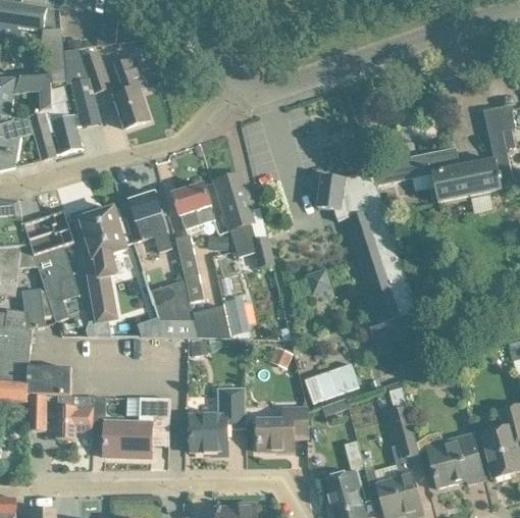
[(63,81),(65,82),(66,82),(61,50),(58,9),(0,0),(0,37),(45,46),(48,68),(51,82),(63,81)]
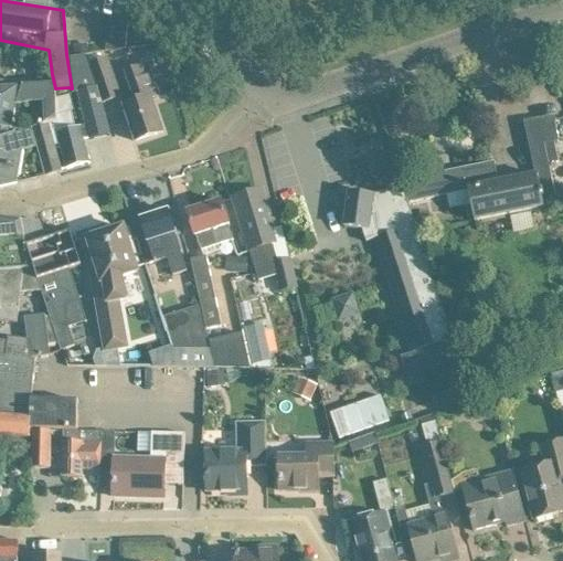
[(127,19),(107,16),(104,48),(124,45),(127,19)]
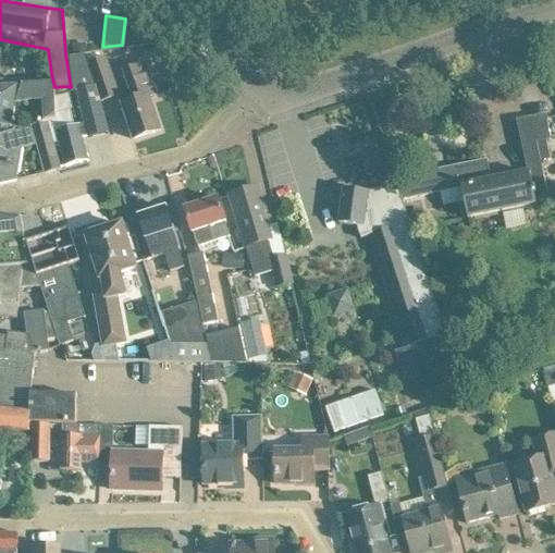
[(87,49),(82,50),(98,99),(116,93),(103,53),(91,57),(89,49),(87,49)]
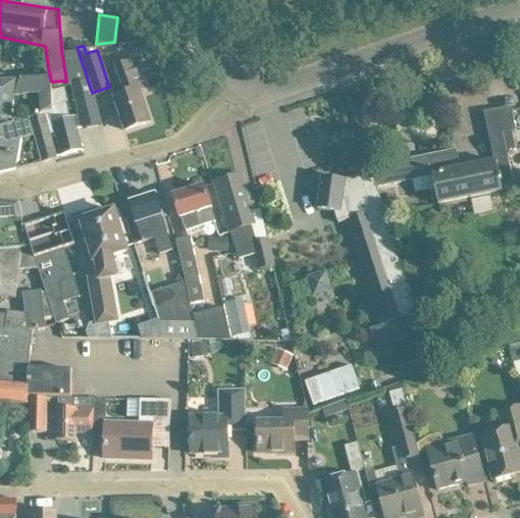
[(51,108),(44,110),(48,123),(47,124),(49,133),(54,132),(55,133),(59,150),(59,153),(82,147),(75,125),(99,121),(92,93),(76,47),(67,49),(61,50),(66,82),(65,82),(66,83),(70,83),(78,111),(68,113),(64,101),(51,104),(51,108)]
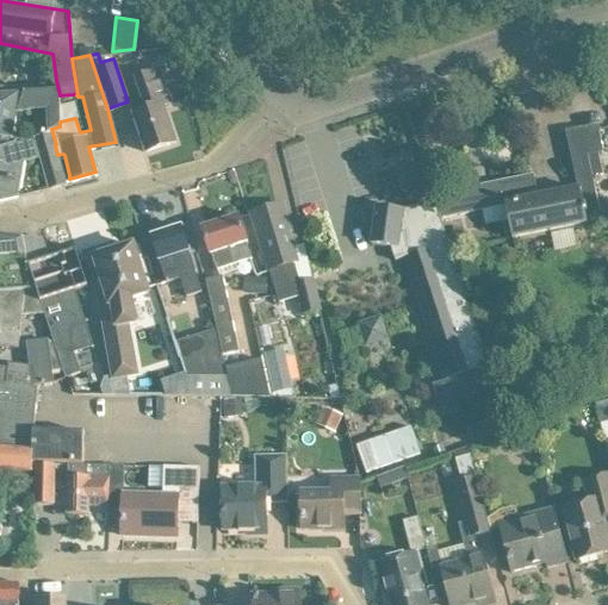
[(134,75),(144,106),(131,111),(144,149),(174,138),(161,103),(169,99),(159,68),(134,75)]
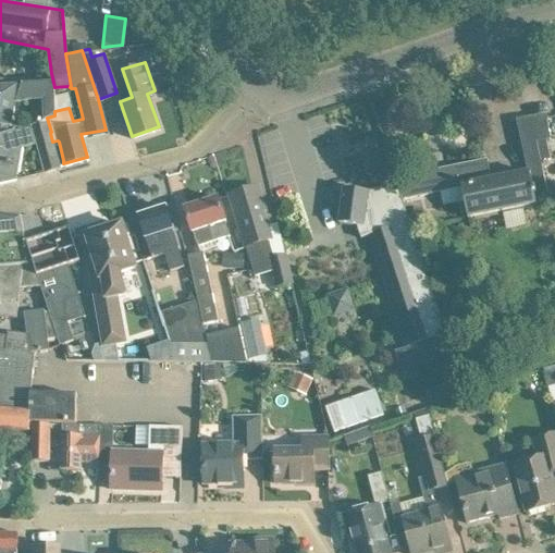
[(54,111),(53,87),(54,87),(51,73),(39,74),(0,75),(0,131),(19,126),(47,118),(54,115),(54,111)]
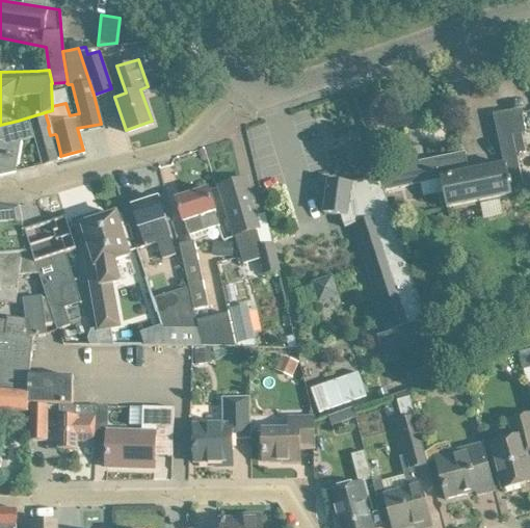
[(492,113),(503,161),(468,168),(464,149),(376,166),(382,188),(439,177),(445,206),(523,189),(515,150),(524,148),(521,131),(525,130),(520,106),(492,113)]
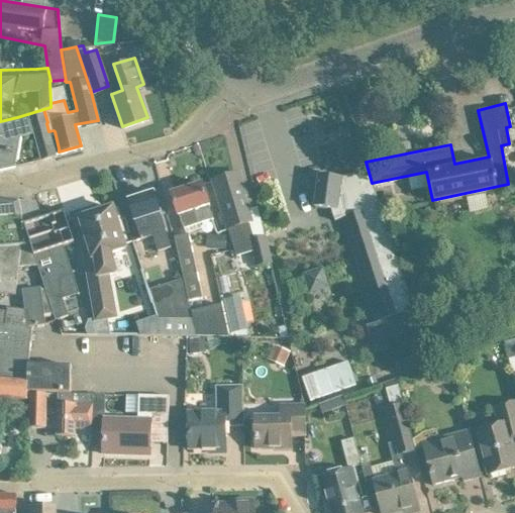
[(48,131),(46,123),(47,122),(43,109),(17,117),(0,121),(0,168),(14,165),(18,134),(31,131),(39,159),(56,154),(48,131)]
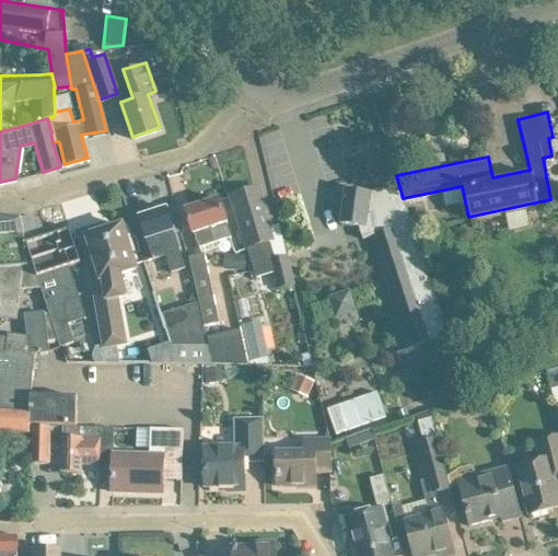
[(403,198),(396,175),(395,176),(396,181),(384,185),(385,187),(369,193),(369,189),(344,186),(339,221),(357,223),(361,235),(367,234),(371,232),(372,232),(378,250),(375,251),(376,252),(379,252),(384,268),(382,269),(382,270),(384,270),(390,287),(387,288),(388,289),(391,289),(396,307),(394,307),(394,308),(396,308),(403,325),(399,325),(400,327),(403,326),(408,344),(406,345),(406,346),(444,334),(446,333),(403,198)]
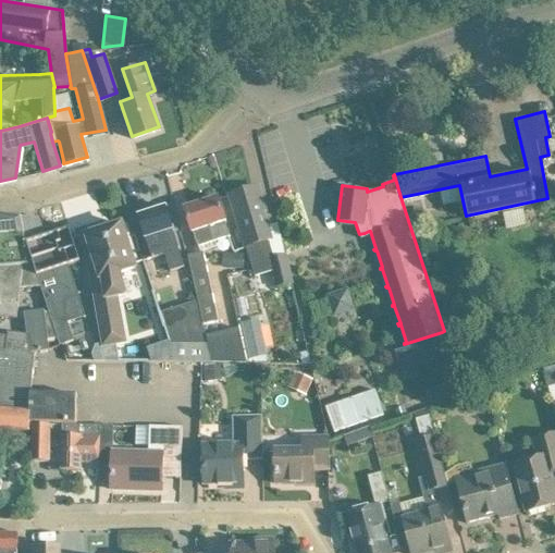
[(256,183),(229,192),(235,212),(244,244),(249,261),(269,256),(272,255),(267,236),(269,236),(260,209),(263,208),(262,204),(256,183)]
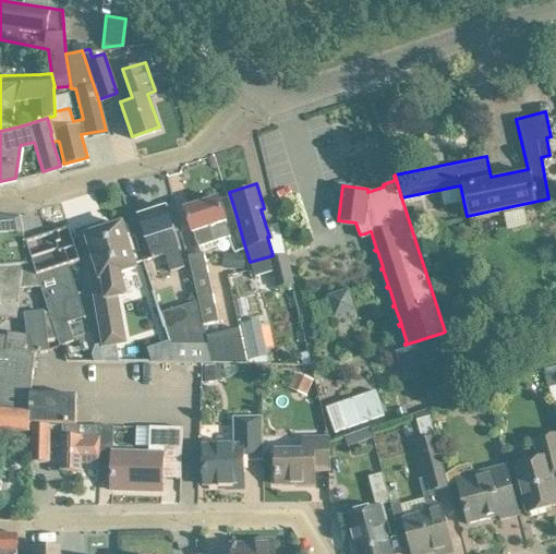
[(183,206),(190,227),(192,226),(197,243),(229,232),(217,195),(183,206)]
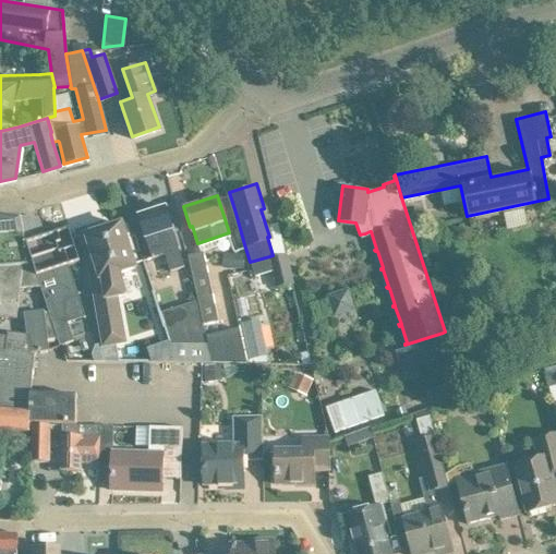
[(165,204),(137,213),(150,254),(164,251),(169,267),(183,263),(165,204)]
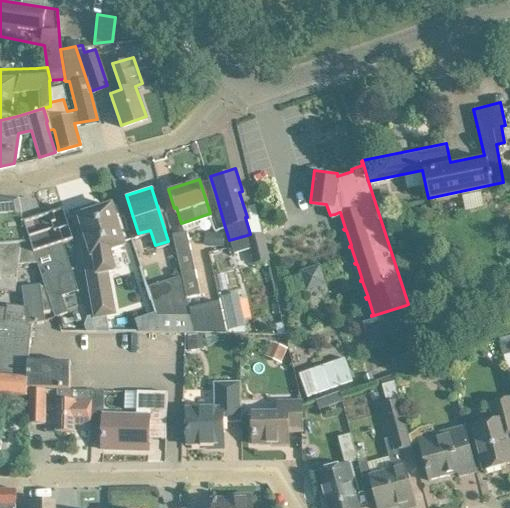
[(387,188),(377,189),(379,205),(389,204),(387,188)]
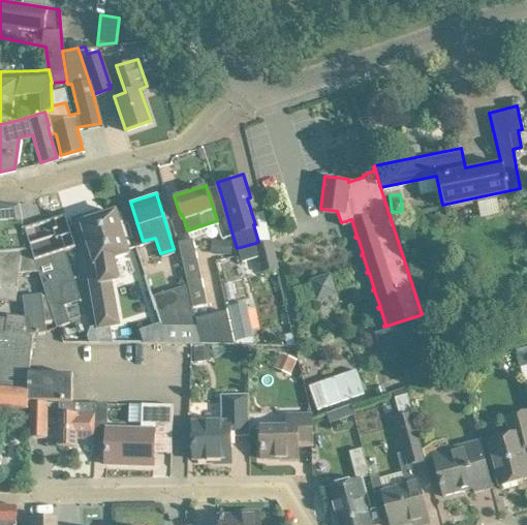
[(0,249),(3,249),(19,249),(27,248),(23,228),(14,205),(7,204),(0,202),(0,249)]
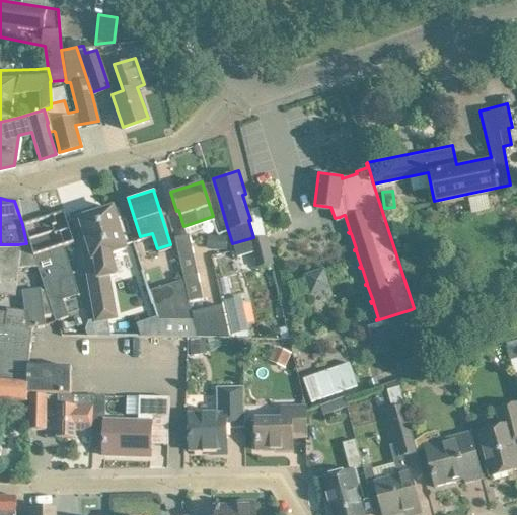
[(96,211),(94,206),(69,214),(81,250),(93,318),(93,317),(95,333),(109,333),(106,315),(115,313),(107,273),(114,272),(111,250),(125,245),(112,206),(96,211)]
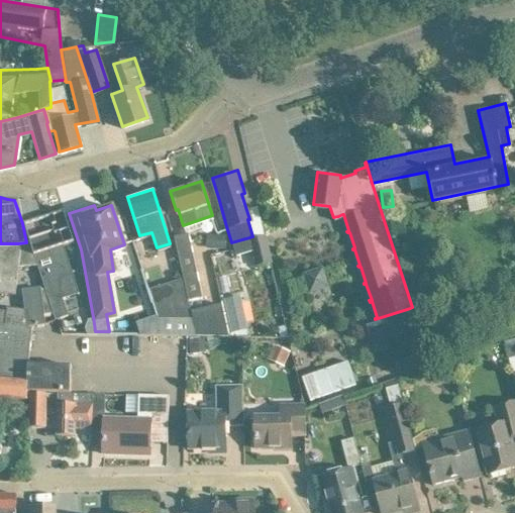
[(22,223),(26,242),(18,243),(28,263),(35,263),(43,286),(52,309),(54,317),(57,316),(67,312),(61,295),(79,289),(63,241),(73,238),(63,209),(22,223)]
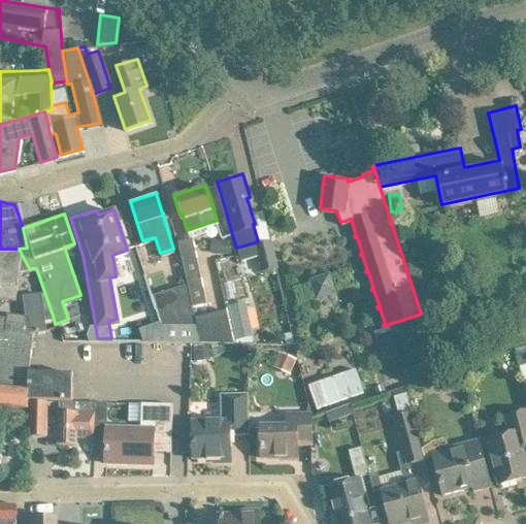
[(190,299),(204,296),(191,235),(176,238),(184,282),(190,299)]
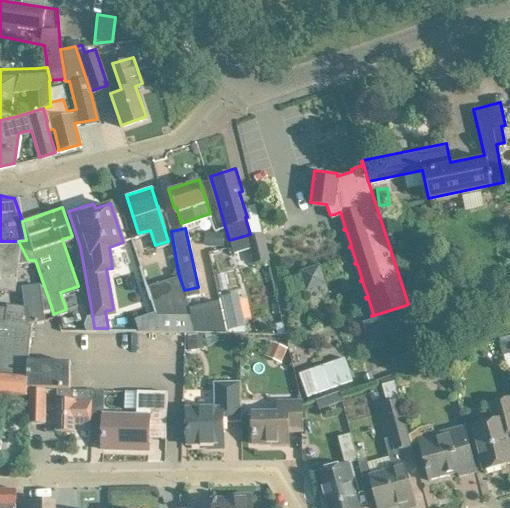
[(203,230),(203,243),(222,244),(222,231),(203,230)]
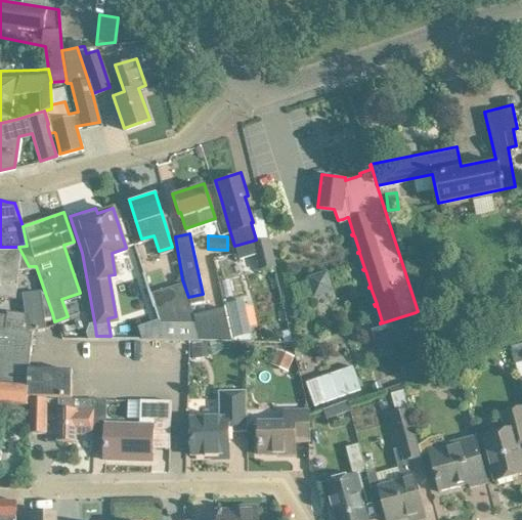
[(256,240),(253,241),(256,252),(259,266),(273,263),(268,245),(267,236),(256,240)]
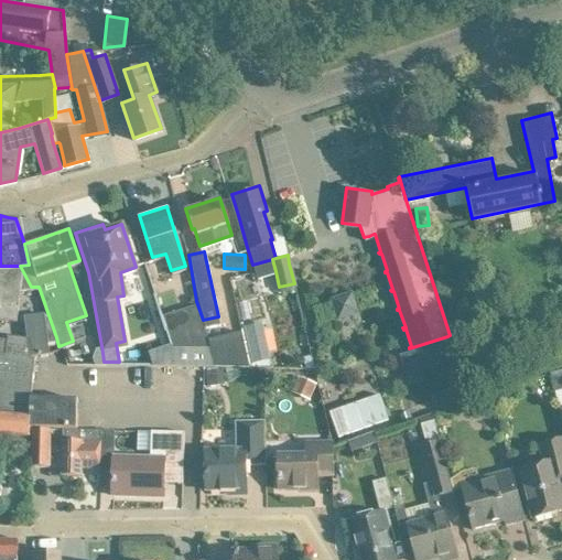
[(0,314),(15,316),(19,288),(31,287),(20,266),(3,266),(0,266),(0,314)]
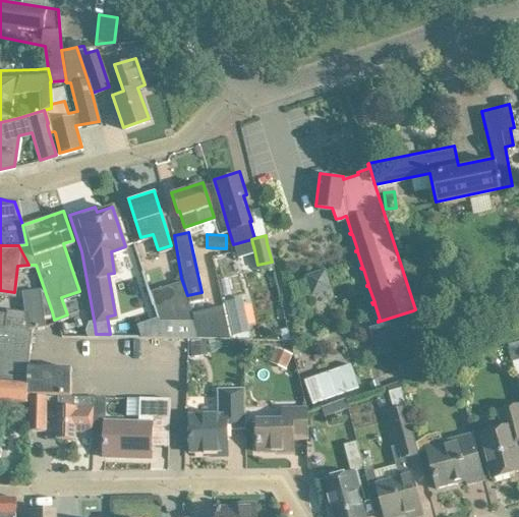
[(318,264),(324,284),(342,279),(336,259),(318,264)]
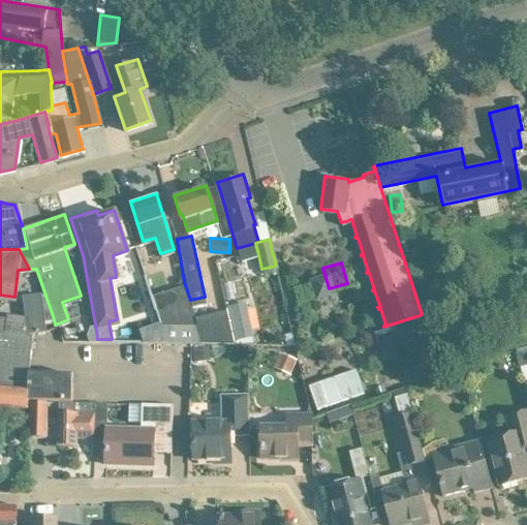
[(253,272),(237,274),(238,284),(254,283),(253,272)]
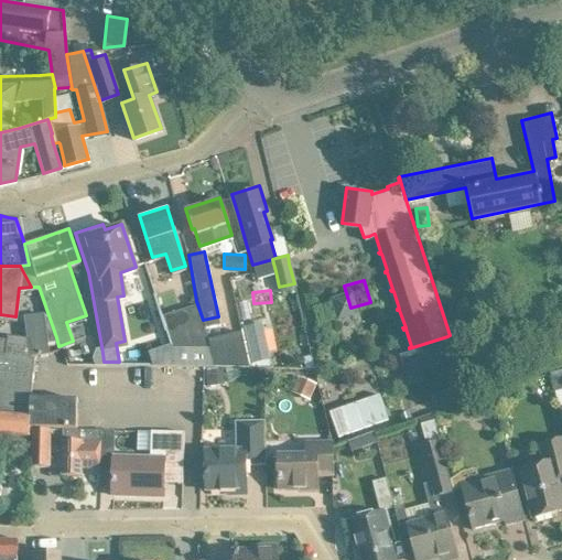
[(208,346),(206,337),(203,320),(196,301),(161,312),(171,345),(191,345),(191,346),(208,346)]
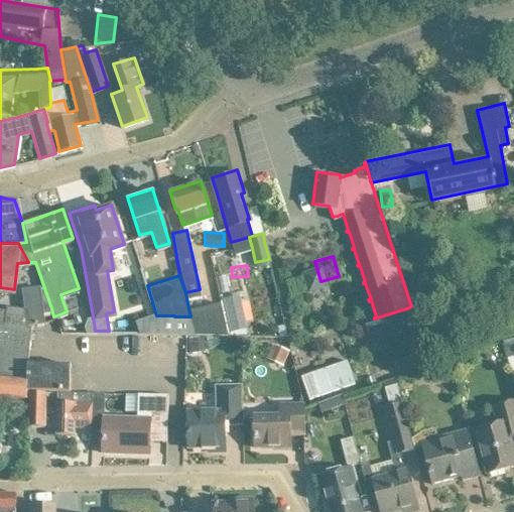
[(0,321),(28,324),(28,322),(36,321),(43,320),(43,313),(42,310),(51,308),(43,285),(39,285),(39,284),(21,286),(23,305),(6,303),(5,307),(0,306),(0,321)]
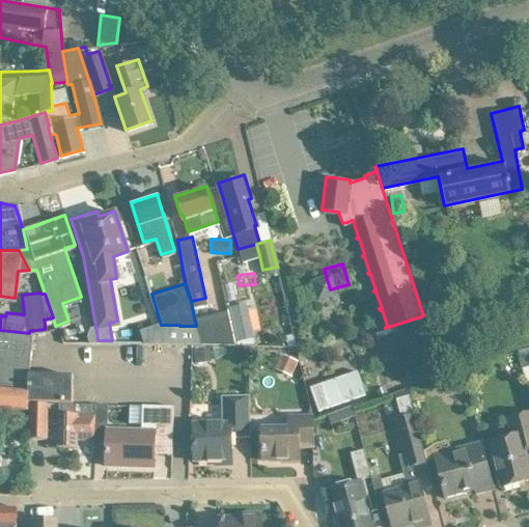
[(254,336),(246,300),(228,304),(235,340),(254,336)]
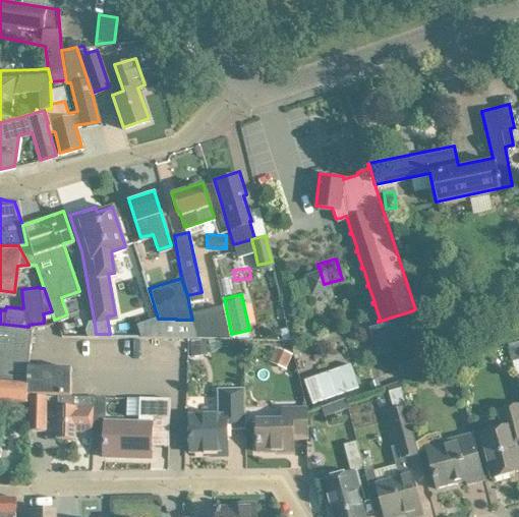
[(229,335),(224,314),(222,304),(190,311),(192,320),(196,335),(229,335)]
